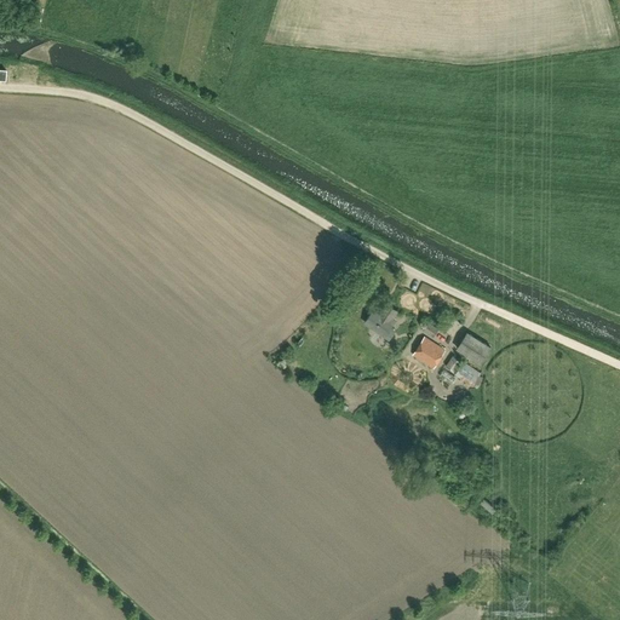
[(365,322),(389,338),(394,331),(390,328),(396,321),(391,317),(396,310),(388,304),(380,315),(373,310),(365,322)]
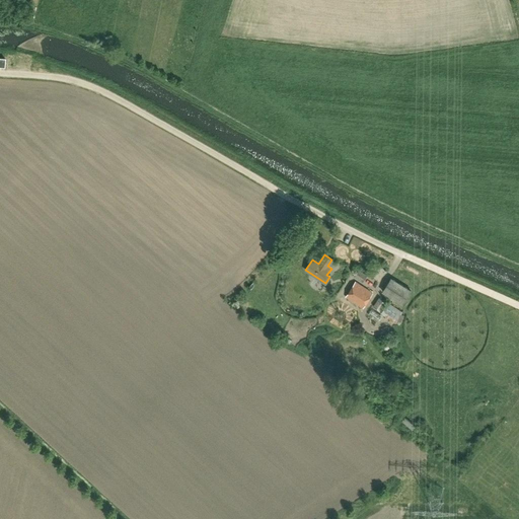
[(367,275),(359,270),(354,277),(362,283),(367,275)]
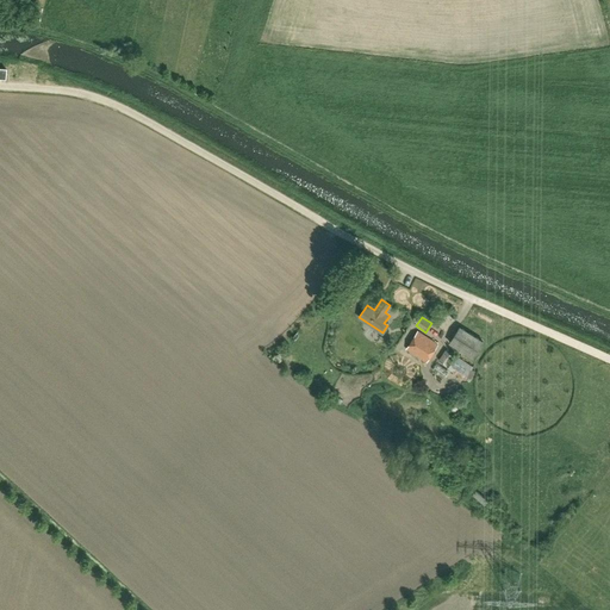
[(484,341),(460,325),(448,342),(473,358),(484,341)]
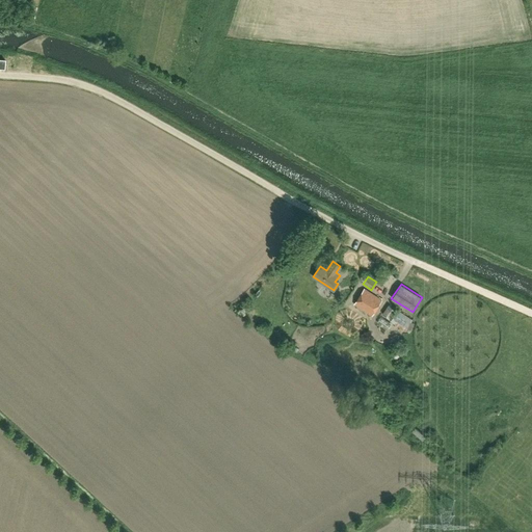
[(354,304),(372,316),(382,300),(365,289),(354,304)]
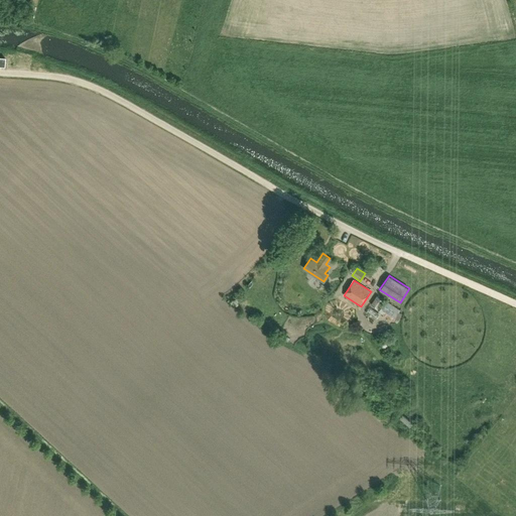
[(377,295),(371,304),(378,309),(384,300),(377,295)]
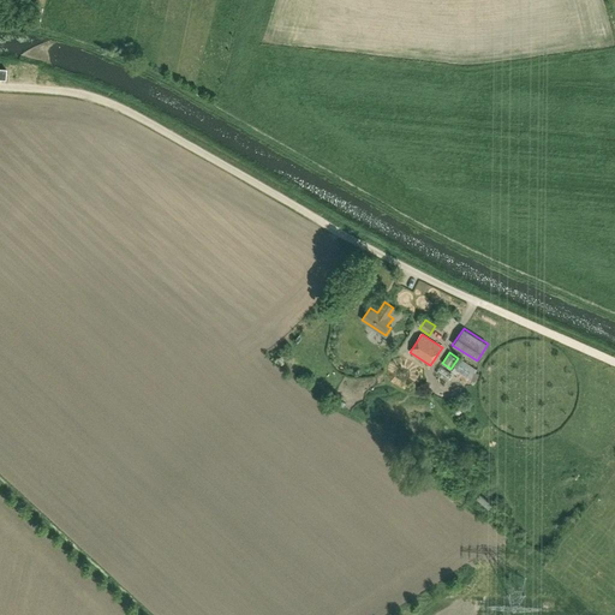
[(451,371),(469,383),(477,370),(459,358),(451,371)]
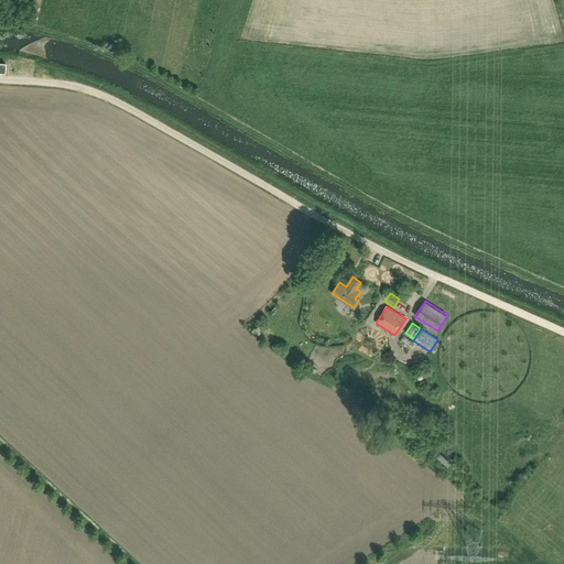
[(399,343),(410,350),(415,343),(404,335),(399,343)]
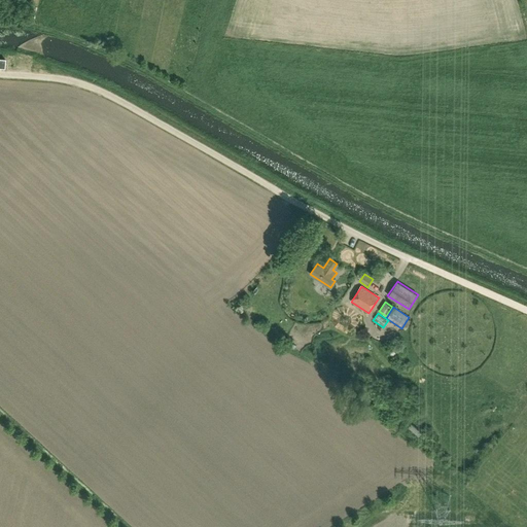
All buildings are outlined.
